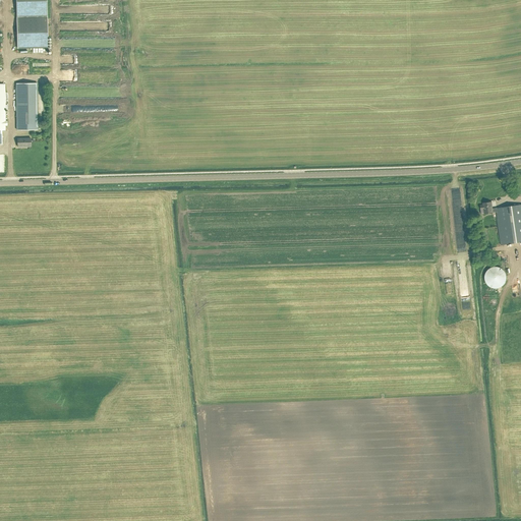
[(15,0),(17,49),(48,48),(46,0),(15,0)]
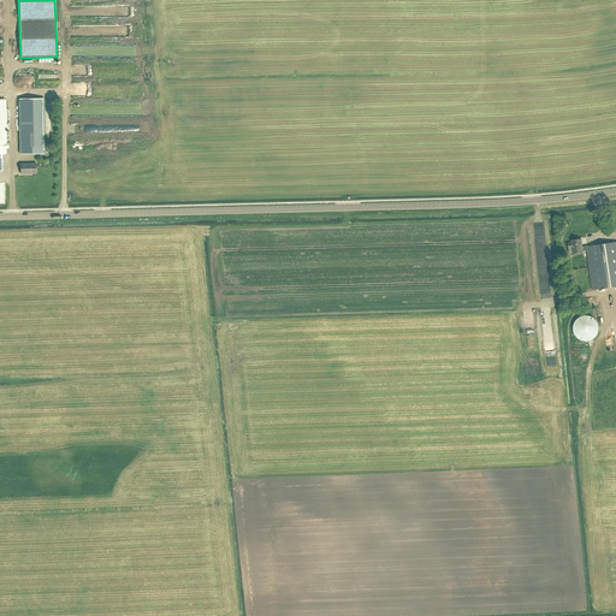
[(43,99),(19,99),(21,154),(45,154),(43,99)]
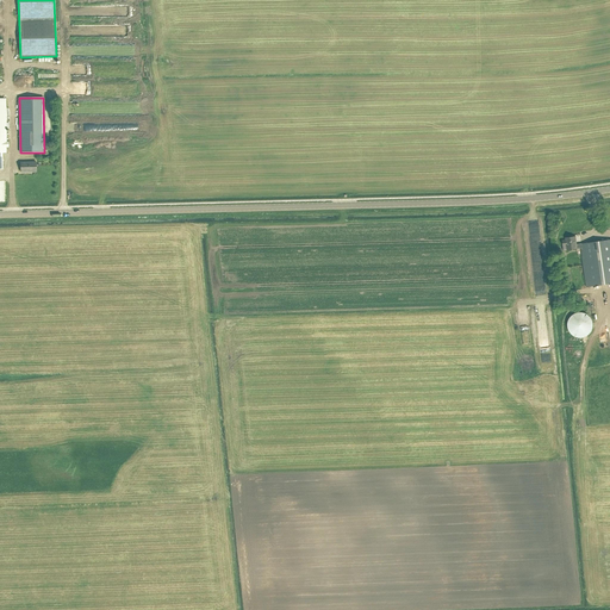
[(58,104),(58,113),(81,113),(81,104),(58,104)]
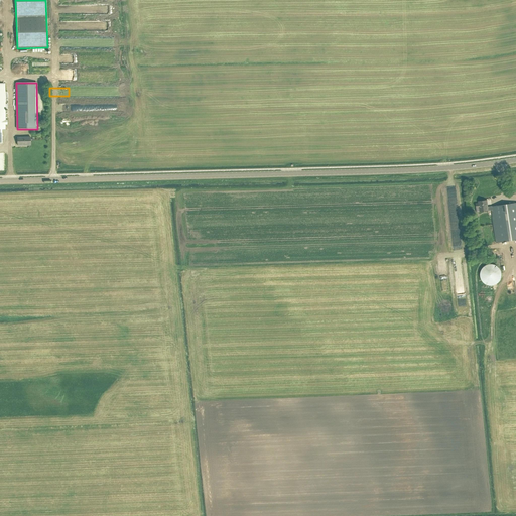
[(17,137),(17,145),(30,145),(30,137),(17,137)]
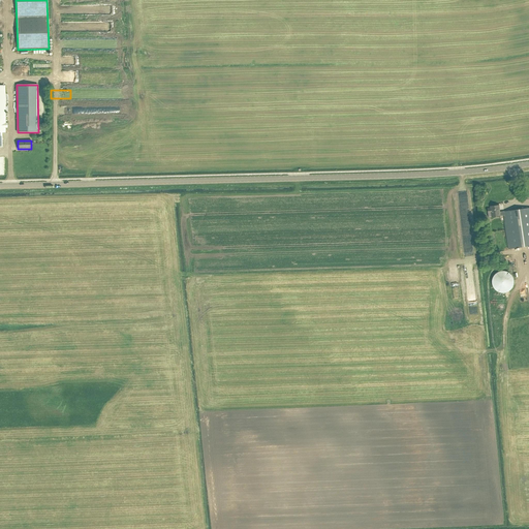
[(528,208),(499,212),(498,205),(490,206),(490,208),(487,208),(488,213),(490,212),(491,217),(504,216),(508,249),(528,245),(528,208)]
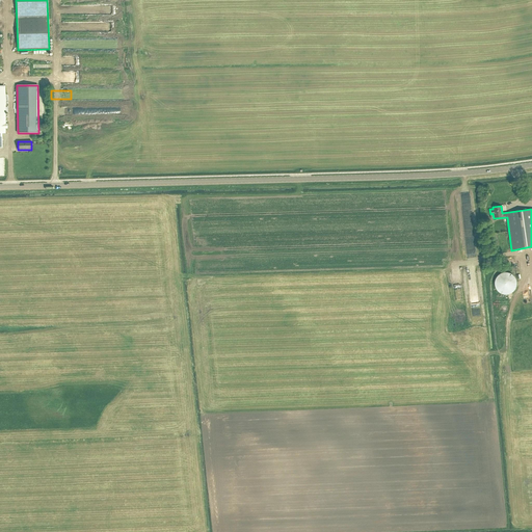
[(495,282),(495,284),(495,286),(495,287),(496,289),(497,290),(498,292),(500,293),(501,294),(503,294),(505,295),(506,295),(508,294),(510,294),(511,293),(513,292),(514,290),(515,289),(516,287),(516,286),(516,284),(516,282),(516,280),(515,278),(514,276),(512,275),(511,274),(509,273),(507,272),(506,272),(504,272),(502,273),(500,274),(499,275),(497,276),(496,278),(496,280),(495,282)]
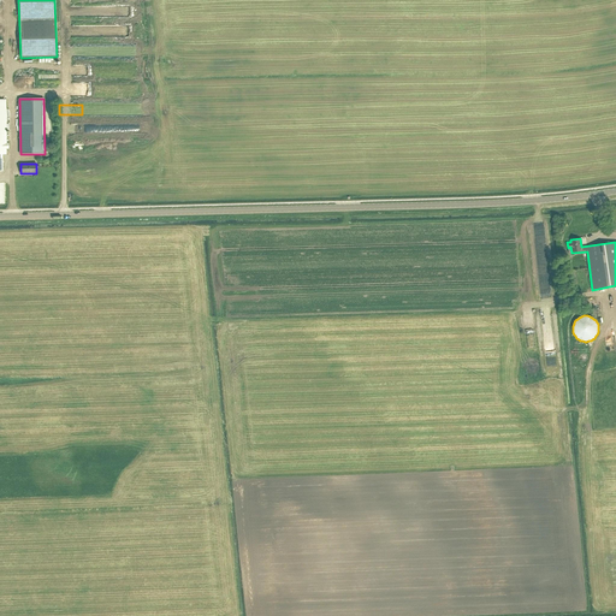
[(528,361),(525,351),(519,353),(521,363),(528,361)]
